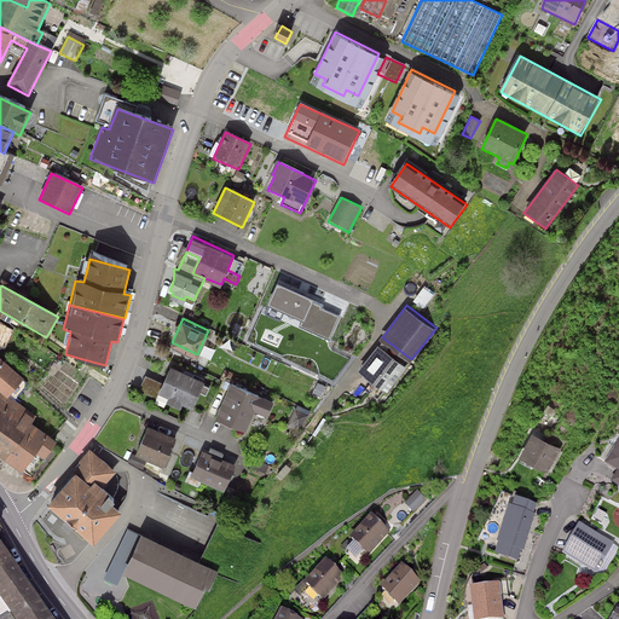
[(408,365),(380,342),(359,368),(387,391),(408,365)]
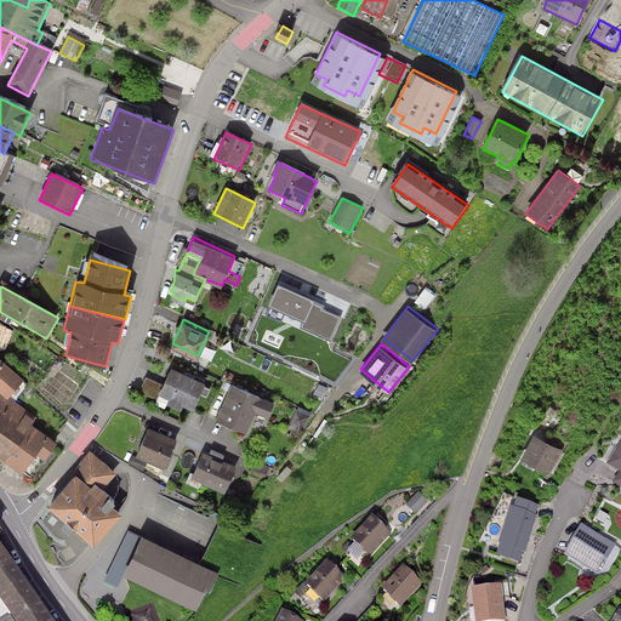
[(23,381),(0,362),(0,393),(7,399),(23,381)]
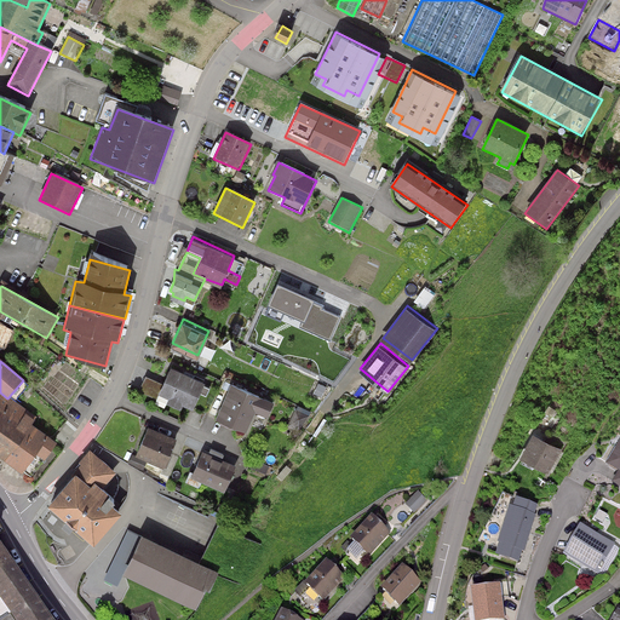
[(206,379),(171,363),(164,383),(159,391),(168,395),(166,400),(181,407),(183,401),(194,406),(206,379)]
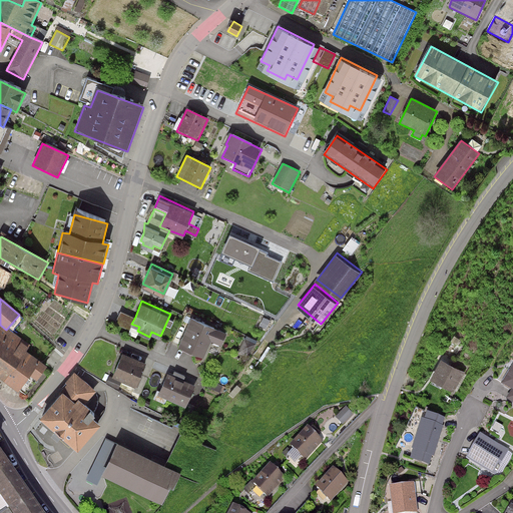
[(131,324),(135,317),(121,310),(115,322),(129,329),(131,324)]
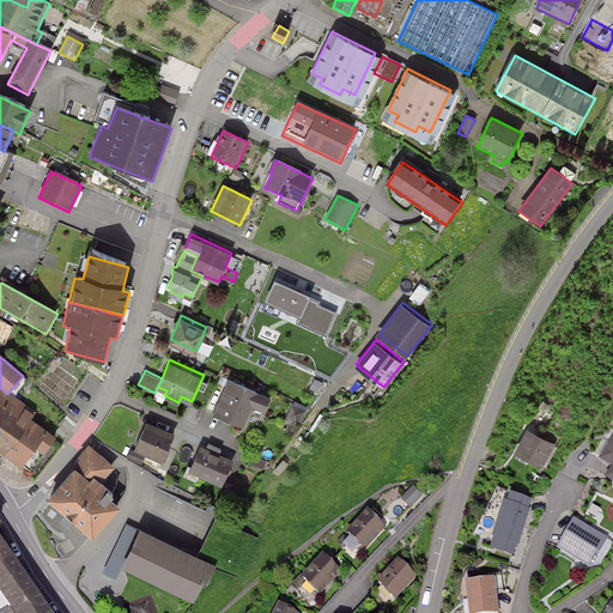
[(272,395),(230,377),(213,413),(244,426),(253,406),(265,411),(272,395)]
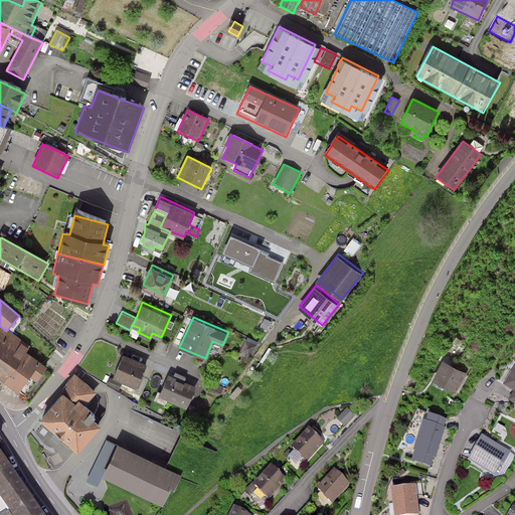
[(6,331),(0,326),(0,380),(4,383),(26,353),(29,350),(20,344),(21,340),(6,331)]
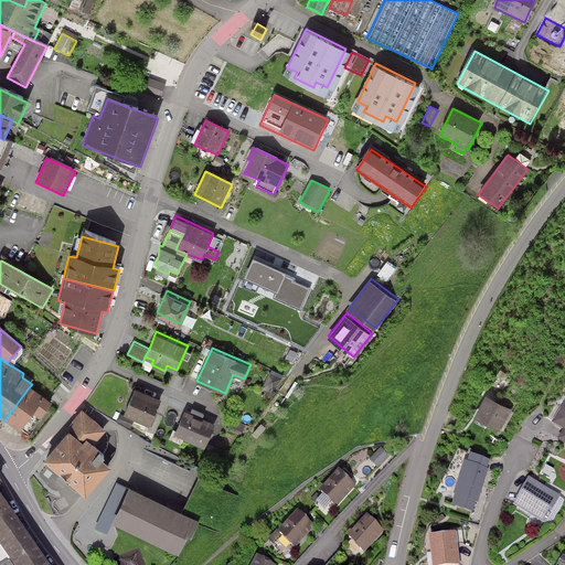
[(281,377),(270,372),(263,386),(273,392),(281,377)]
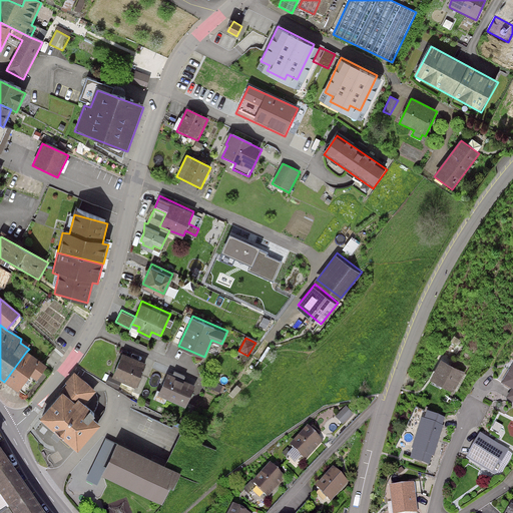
[(147,360),(123,350),(112,375),(136,385),(147,360)]
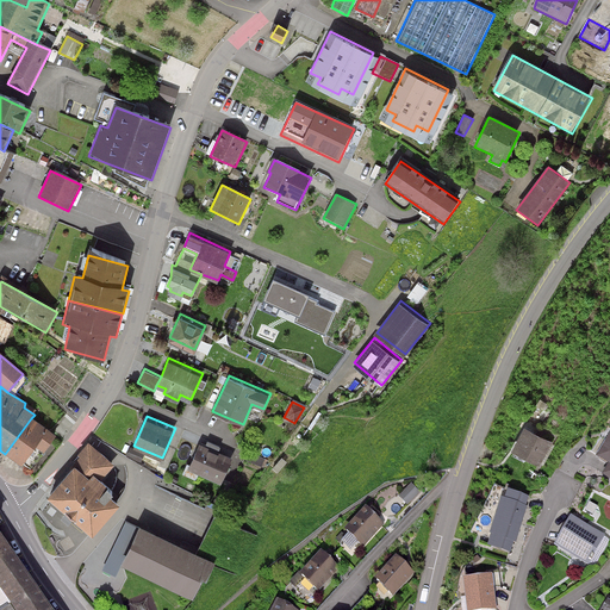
[(57,437),(31,418),(5,454),(23,467),(37,449),(44,454),(57,437)]
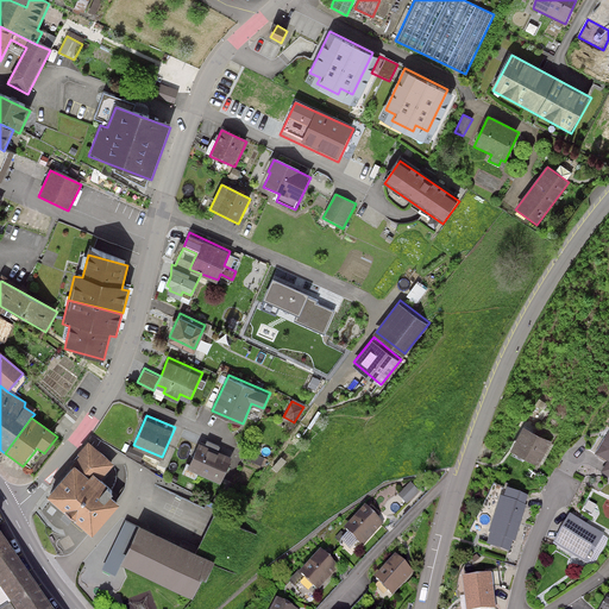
[(551,440),(521,424),(508,449),(538,465),(551,440)]
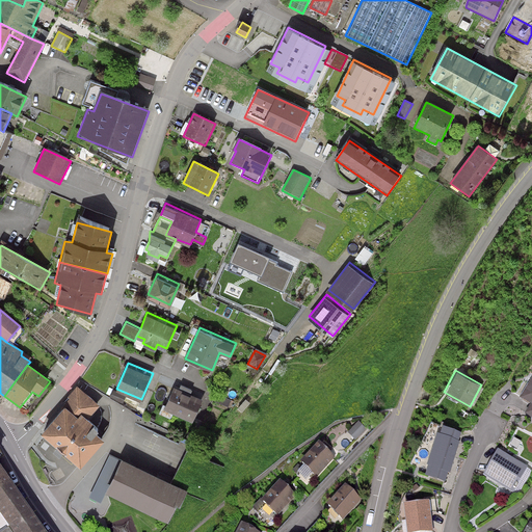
[(531,375),(519,398),(530,404),(524,414),(531,419),(531,375)]
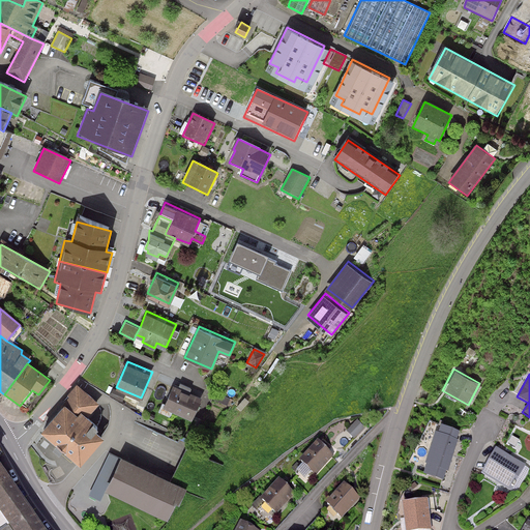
[(202,395),(174,384),(166,402),(163,401),(158,410),(172,415),(173,410),(192,418),(202,395)]
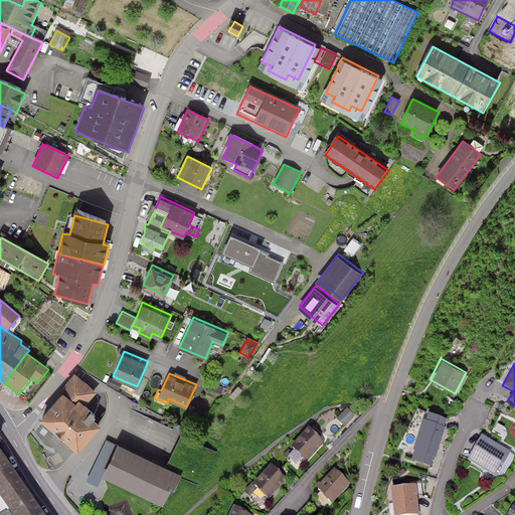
[(97,394),(74,375),(66,385),(69,387),(39,421),(78,455),(102,427),(92,419),(97,414),(86,406),(97,394)]
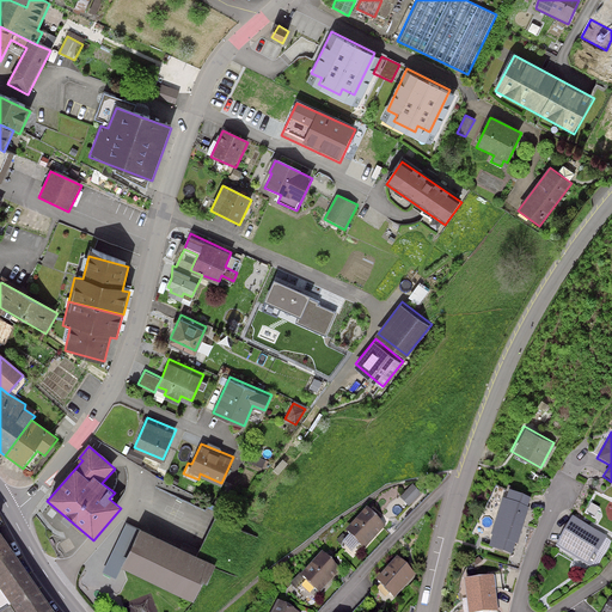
[(267,459),(251,453),(248,460),(263,467),(267,459)]
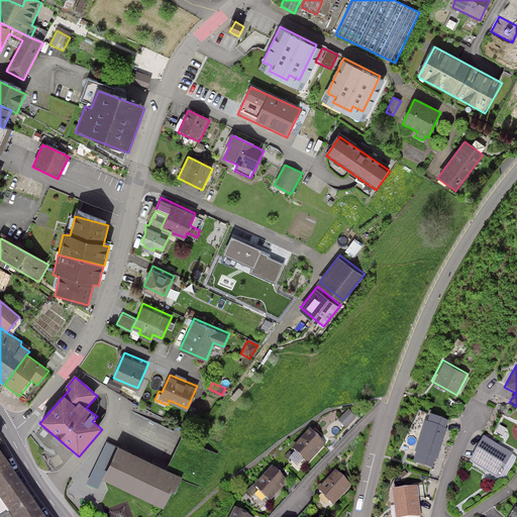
[(446,420),(428,415),(426,423),(422,422),(411,463),(432,470),(435,458),(437,459),(446,429),(444,428),(446,420)]
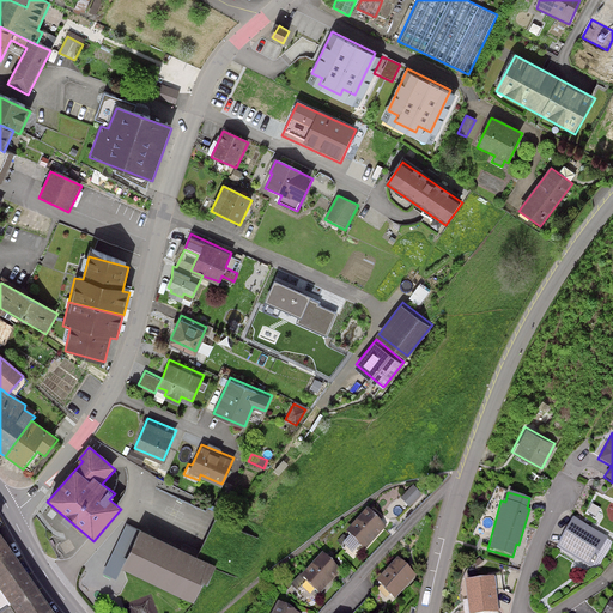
[(388,525),(369,508),(347,532),(365,548),(388,525)]
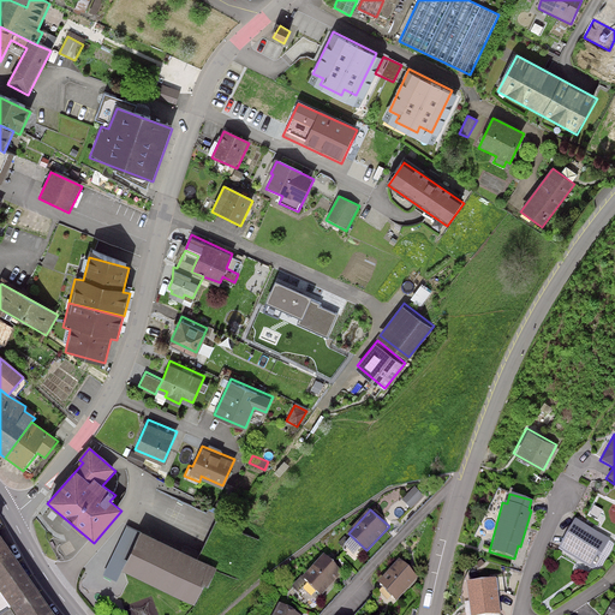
[(585,529),(573,521),(556,550),(592,571),(611,539),(587,525),(585,529)]
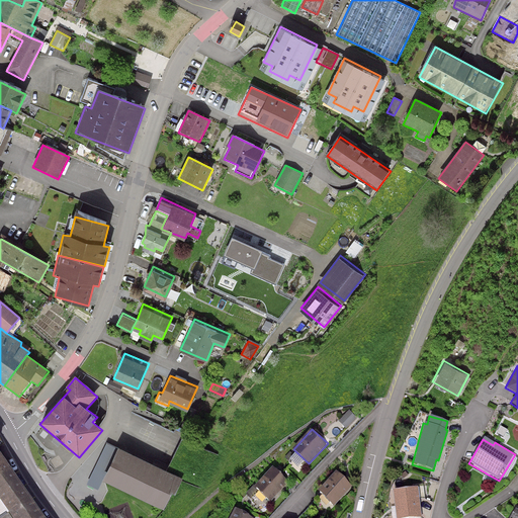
[(0,517),(45,517),(0,455),(0,443),(1,443),(0,442),(0,517)]
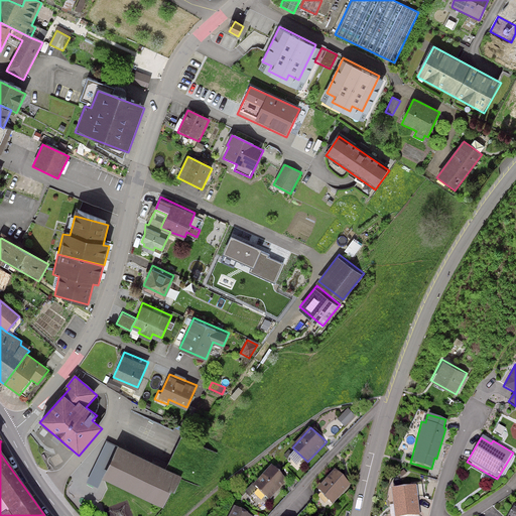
[(87,483),(98,489),(103,479),(118,447),(107,442),(87,483)]
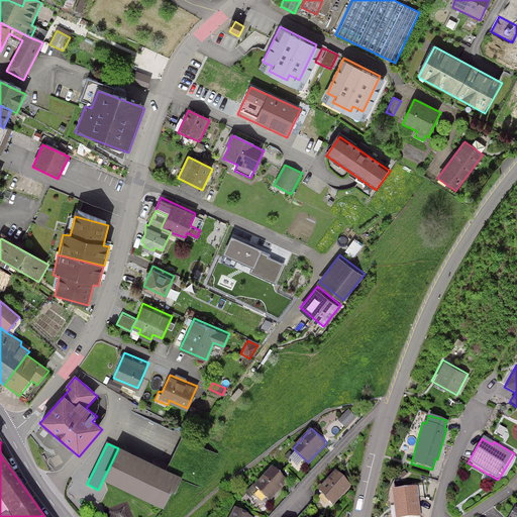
[(166,472),(118,448),(103,480),(164,509),(179,478),(166,472)]
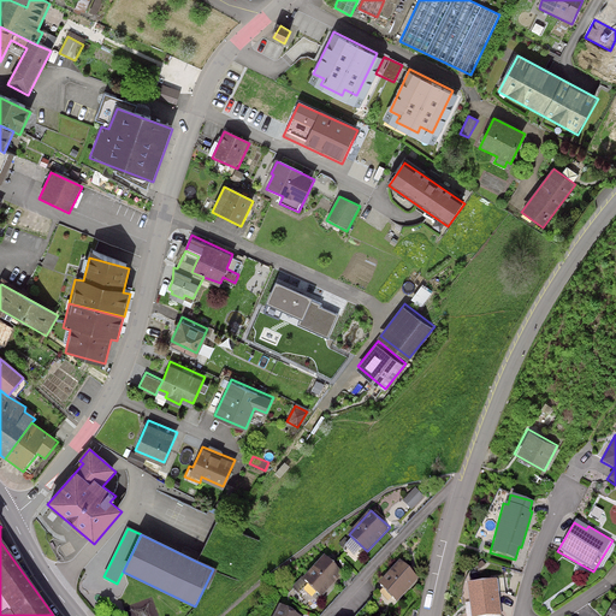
[(326,555),(303,578),(323,597),(345,574),(326,555)]
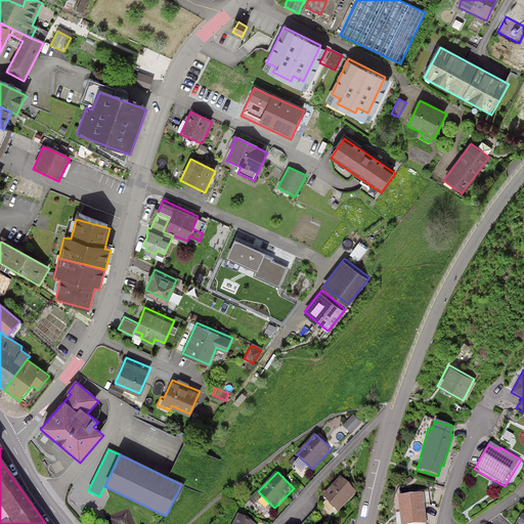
[(357,492),(341,477),(322,496),(338,513),(357,492)]
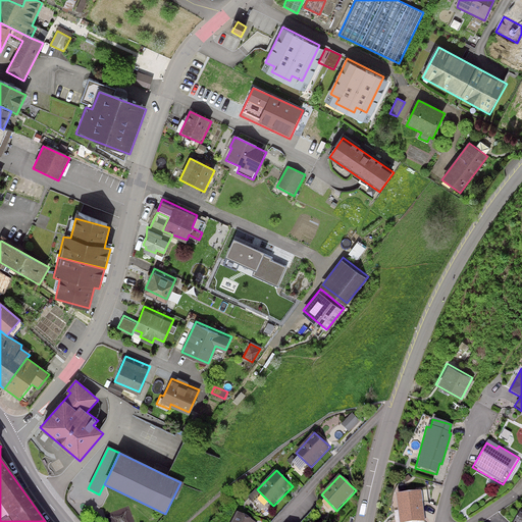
[(419,490),(394,493),(397,521),(414,521),(423,521),(419,490)]
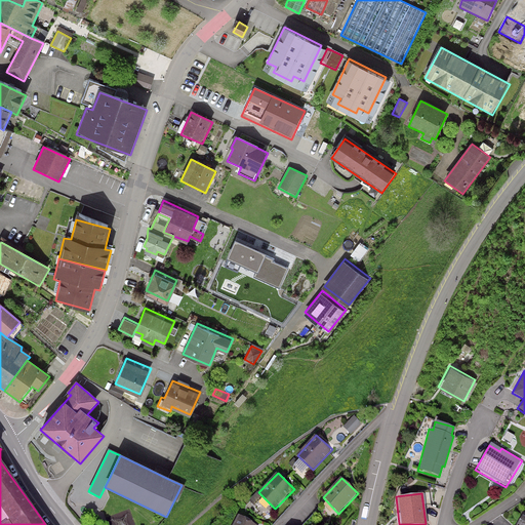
[(524,524),(524,517),(521,515),(515,524),(524,524)]
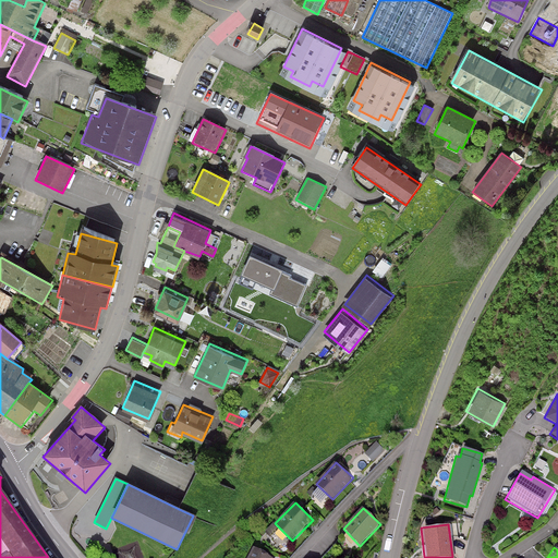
[(275,557),(253,548),(247,557),(275,557)]
